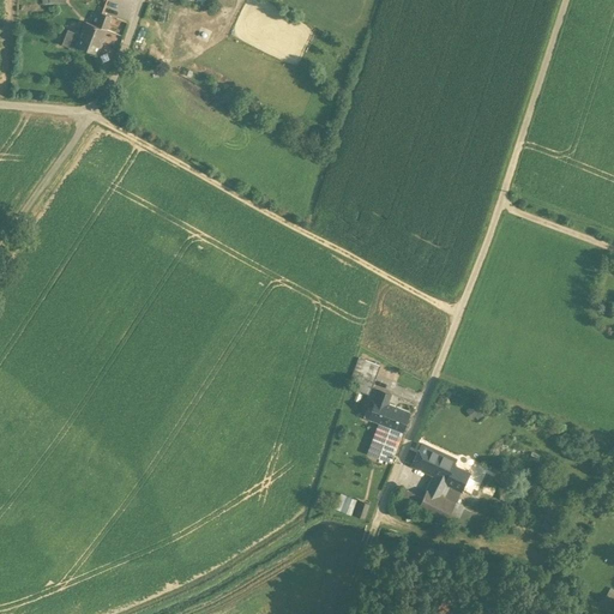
[(112,17),(102,13),(96,26),(86,22),(80,36),(77,46),(78,47),(98,54),(102,43),(112,17)]
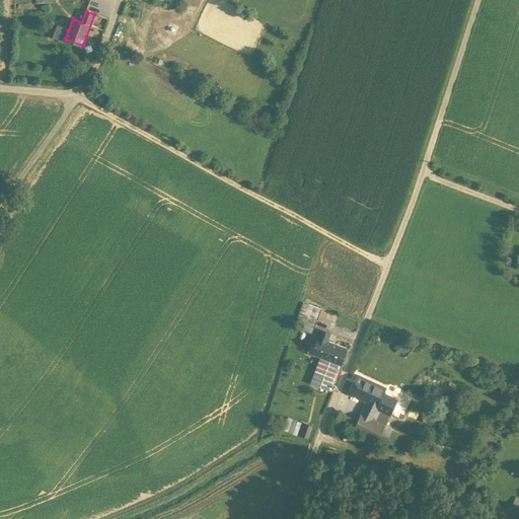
[(94,15),(89,35),(102,38),(106,17),(94,15)]
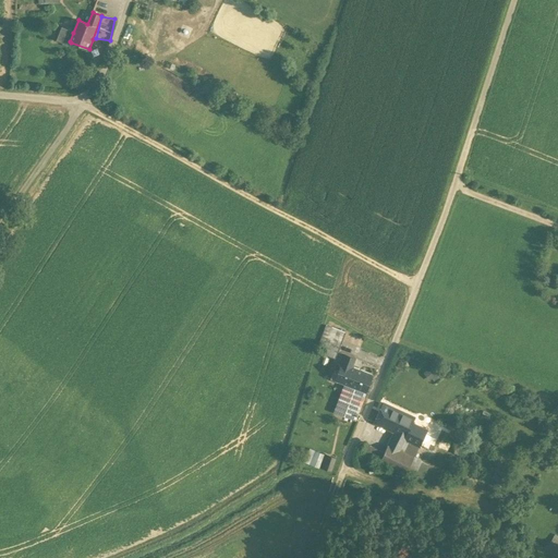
[(70,41),(73,33),(61,27),(57,40),(70,46),(71,43),(70,41)]
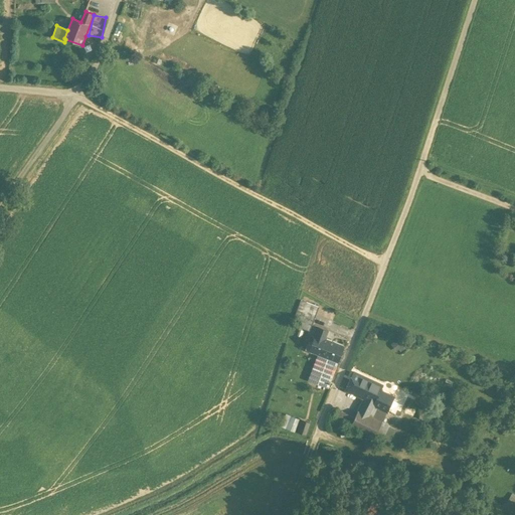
[(313,324),(319,305),(300,300),(295,319),(313,324)]
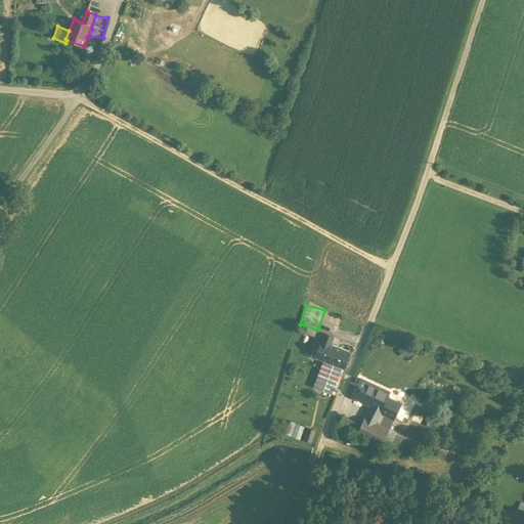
[(335,337),(325,333),(319,347),(314,345),(309,355),(319,359),(309,384),(331,393),(341,368),(343,369),(350,353),(332,345),(335,337)]
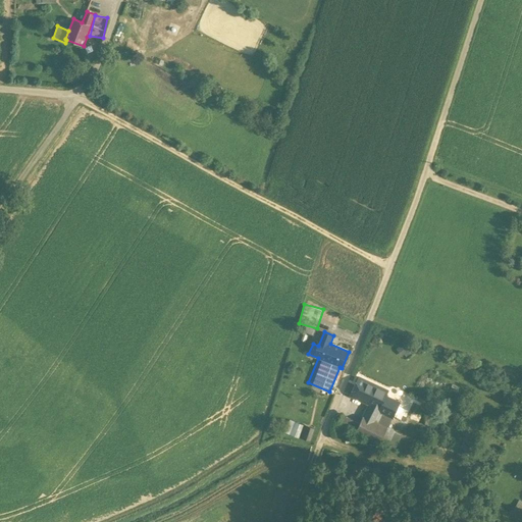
[(405,344),(399,348),(403,355),(409,351),(405,344)]
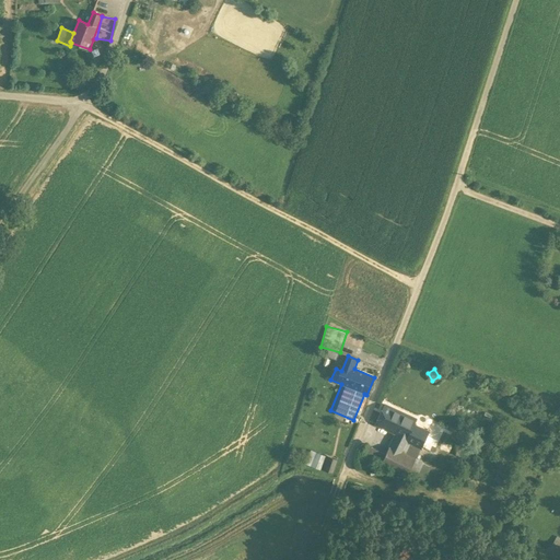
[(370,445),(364,454),(411,476),(434,426),(409,413),(413,407),(401,400),(397,410),(385,404),(376,423),(396,434),(387,454),(370,445)]
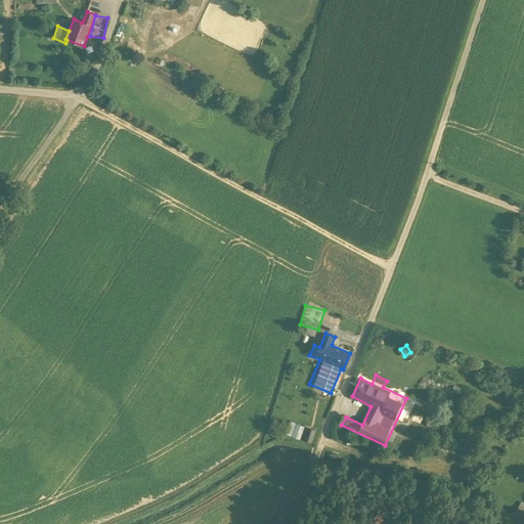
[(286,434),(300,439),(306,426),(291,420),(286,434)]
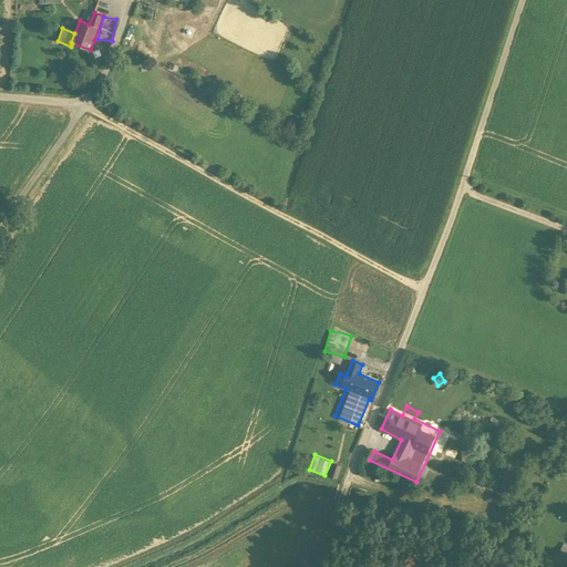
[(337,465),(331,480),(342,484),(348,470),(337,465)]
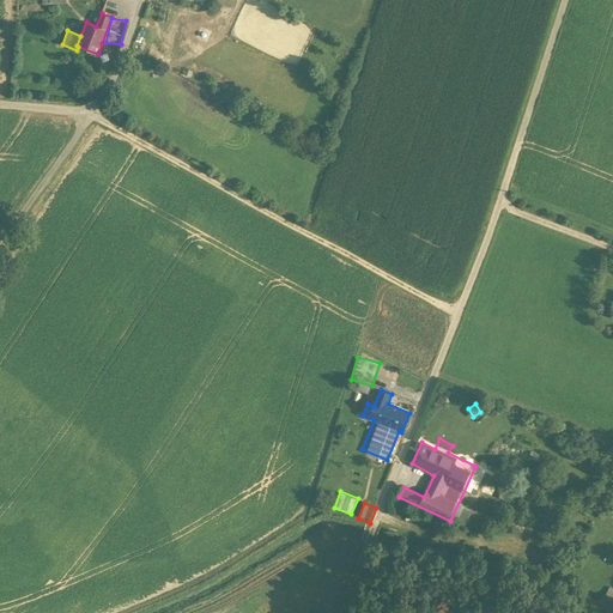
[(612,612),(612,588),(611,587),(599,606),(611,612),(612,612)]
